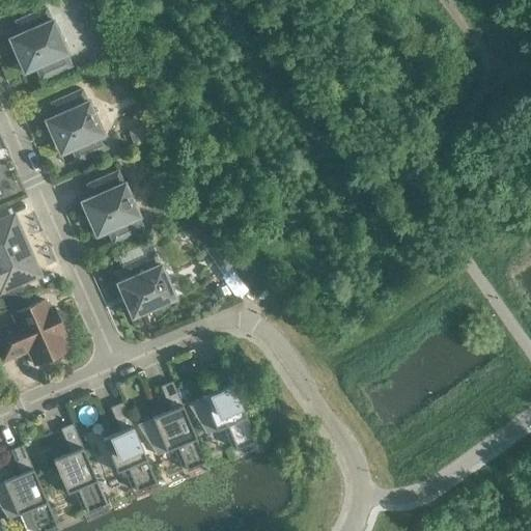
[(51,20),(46,7),(15,21),(20,33),(18,34),(33,68),(34,67),(40,80),(72,66),(65,54),(67,53),(52,19),(51,20)]
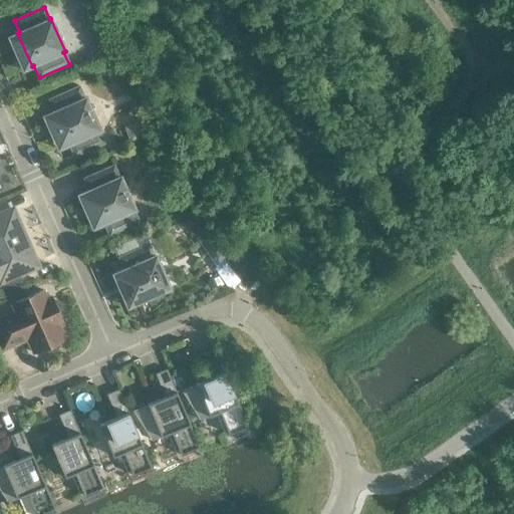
[(111,77),(118,73),(113,60),(102,65),(107,75),(111,77)]
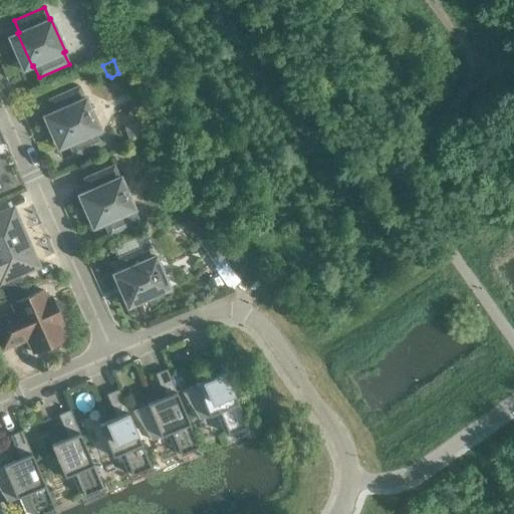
[(84,98),(78,86),(48,99),(54,111),(52,112),(66,146),(68,145),(73,157),(103,143),(98,132),(99,131),(85,97),(84,98)]
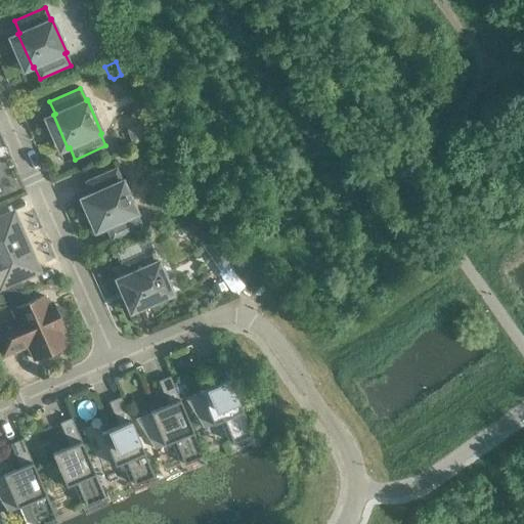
[(140,157),(145,158),(154,154),(148,142),(136,147),(140,157)]
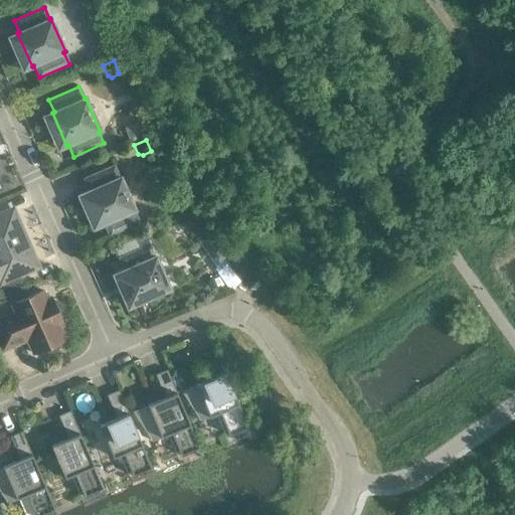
[(119,177),(114,165),(83,179),(89,191),(88,191),(102,224),(104,224),(109,235),(139,222),(134,210),(135,210),(120,177),(119,177)]
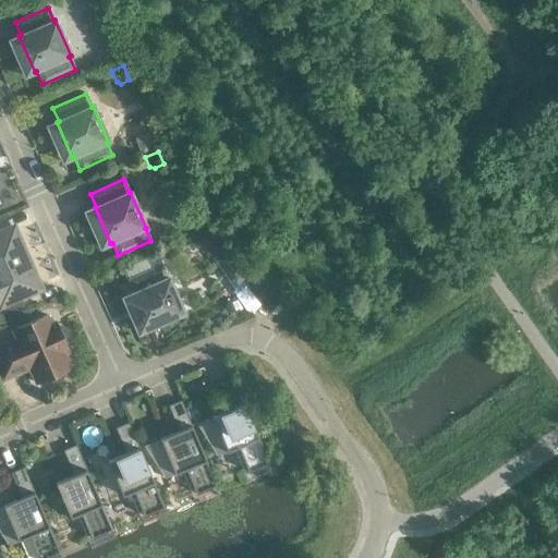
[(3,305),(8,317),(26,310),(21,298),(40,289),(13,228),(0,233),(0,306),(0,307),(3,305)]
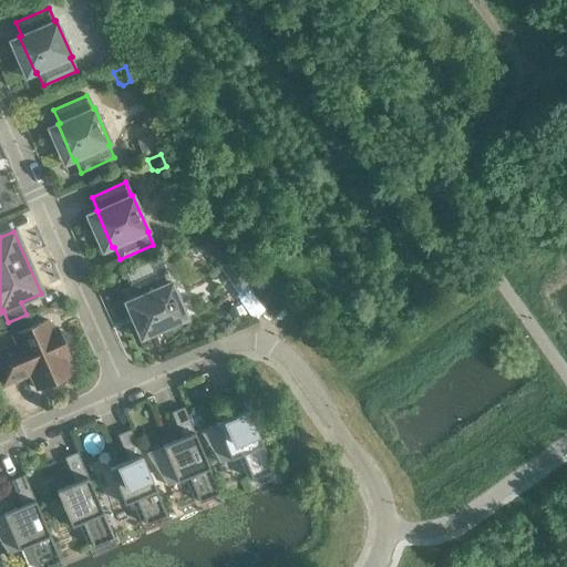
[(250,284),(229,254),(217,263),(237,292),(250,284)]
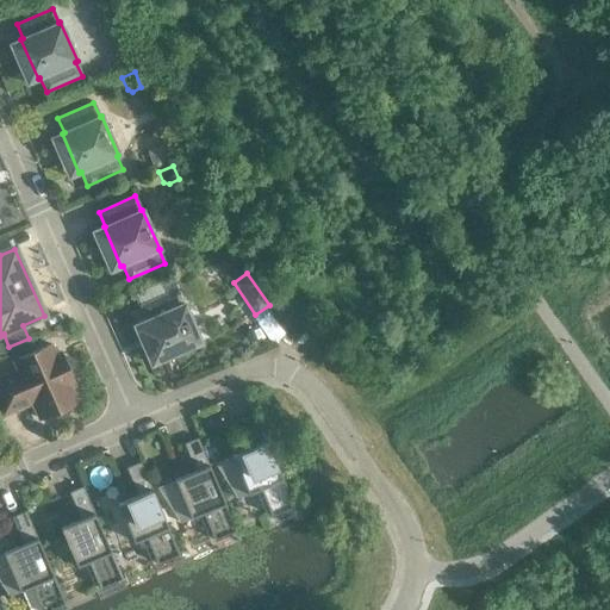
[(182,304),(176,290),(141,305),(147,319),(144,321),(162,360),(201,342),(184,303),(182,304)]
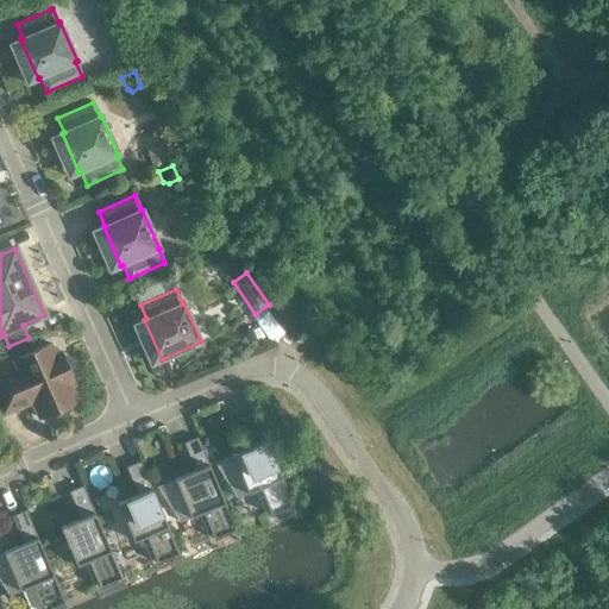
[(76,370),(71,359),(67,357),(63,359),(63,358),(57,360),(50,344),(13,360),(18,370),(0,377),(0,409),(2,415),(32,402),(39,419),(49,414),(50,418),(55,419),(66,414),(68,409),(67,407),(76,402),(69,385),(74,383),(71,376),(74,375),(76,370)]
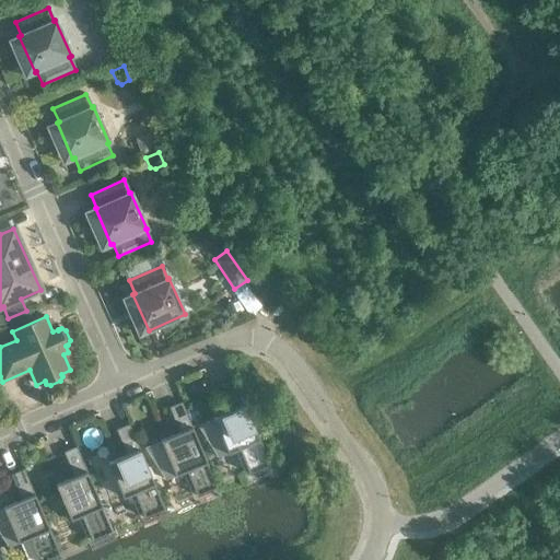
[(271,470),(234,380),(225,384),(221,385),(233,415),(226,417),(225,413),(197,424),(219,456),(238,448),(248,474),(268,466),(270,471),(271,470)]
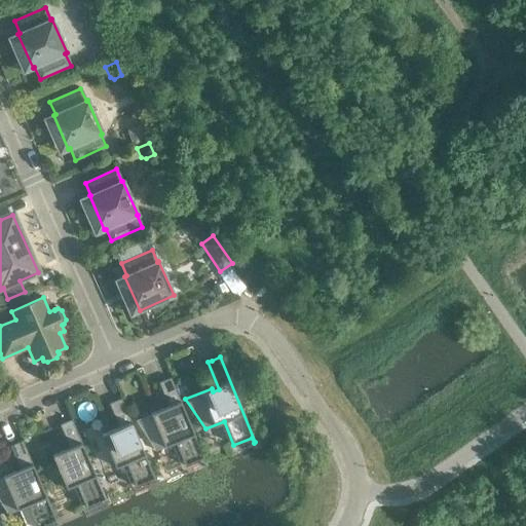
[(162,409),(150,414),(136,420),(156,449),(175,442),(184,465),(202,458),(204,463),(205,462),(171,378),(158,383),(170,410),(163,412),(162,409)]
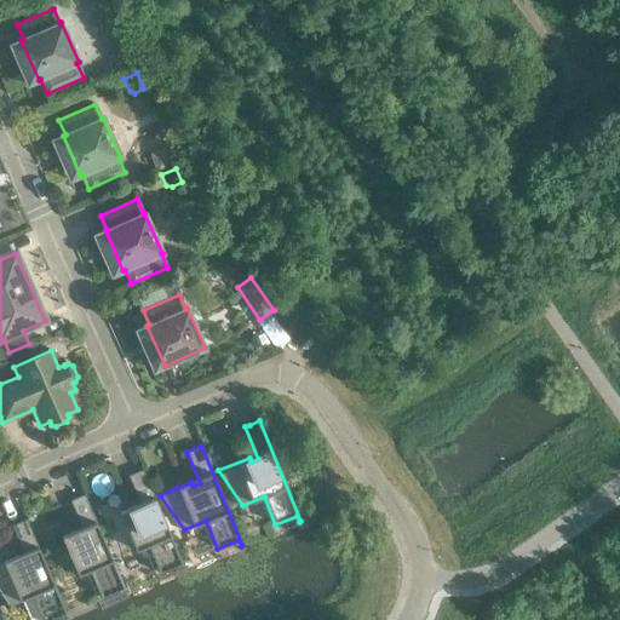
[(183,570),(185,569),(143,470),(128,476),(142,507),(135,510),(133,506),(119,512),(136,551),(148,545),(160,574),(181,564),(183,570)]
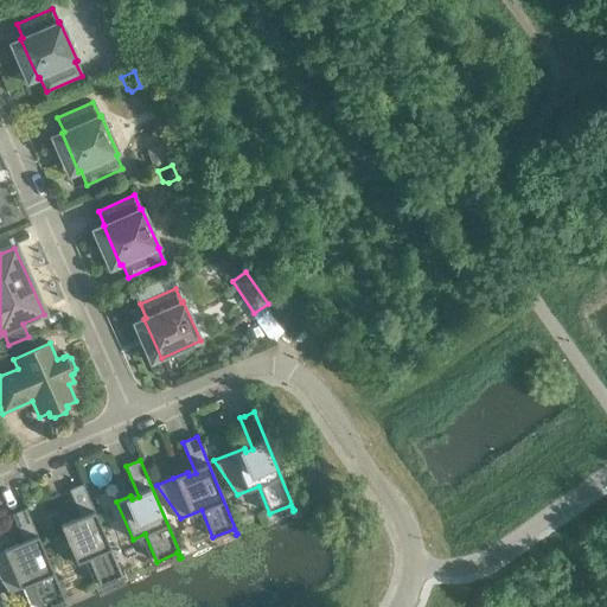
[(122,582),(125,582),(83,484),(68,490),(82,521),(75,524),(74,519),(59,525),(76,563),(88,558),(100,586),(120,576),(122,582)]
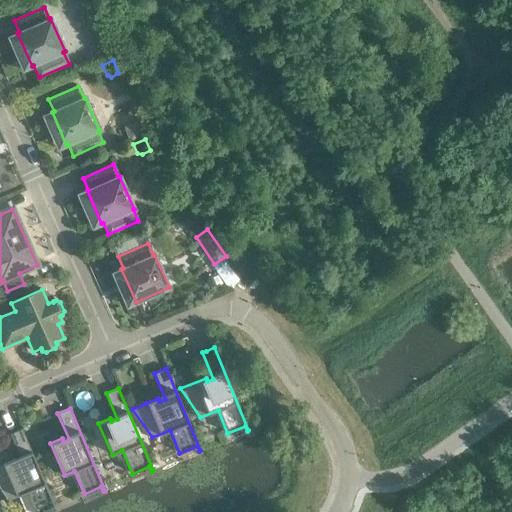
[(14,459),(2,464),(0,464),(0,487),(8,499),(26,491),(34,511),(41,511),(54,507),(56,511),(57,511),(21,429),(9,434),(21,460),(15,462),(14,459)]
